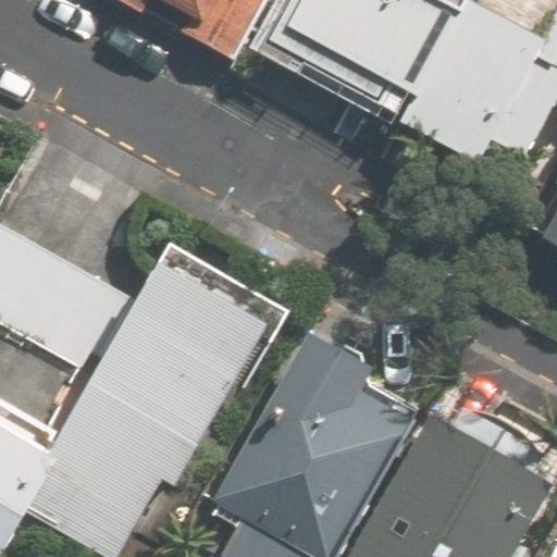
[(264,0),(116,0),(137,11),(141,0),(172,0),(193,11),(181,33),(233,60),(264,0)]
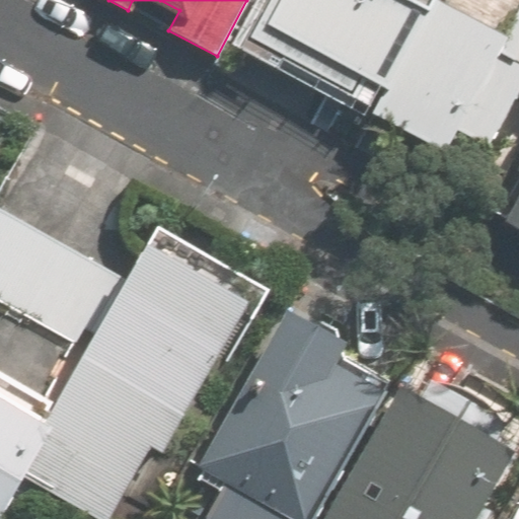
[(518,0),(261,0),(242,33),(350,90),(358,77),(380,89),(368,112),(444,152),(452,137),(480,153),(518,80),(518,65),(512,62),(518,48),(518,0)]
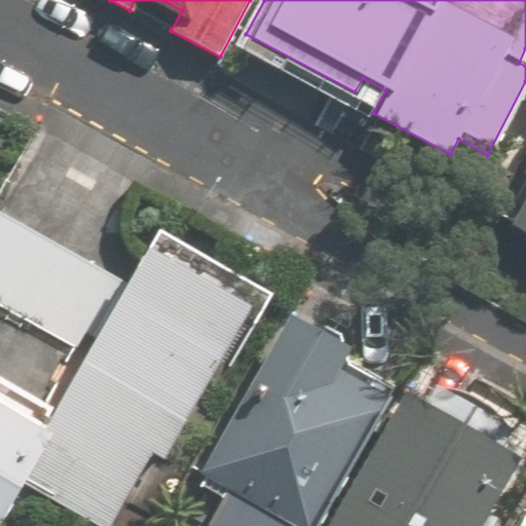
[(525,191),(509,225),(525,234),(525,161),(525,163),(525,191)]
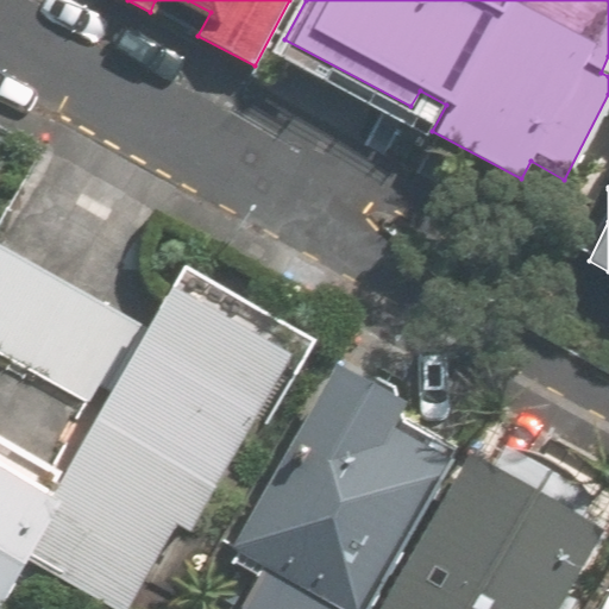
[(0,352),(101,409),(146,330),(0,248),(0,352)]
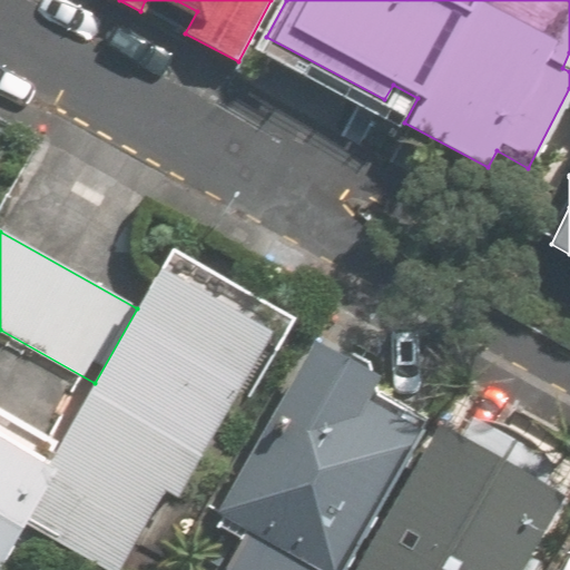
[(123,569),(130,569),(274,316),(166,256),(137,308),(95,383),(60,445),(22,513),(123,569)]
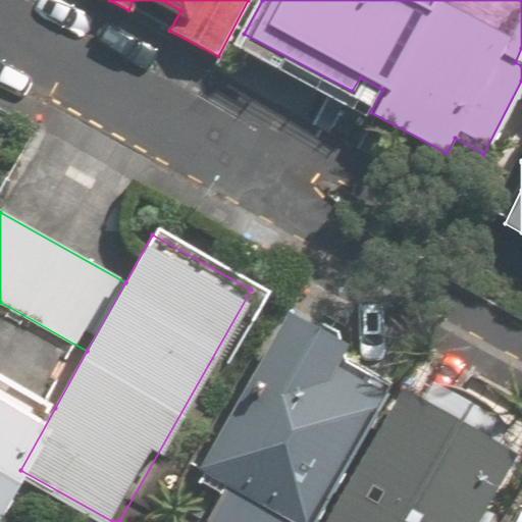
[(198,464),(303,521),(313,521),(393,380),(342,352),(351,335),(290,302),(198,464)]
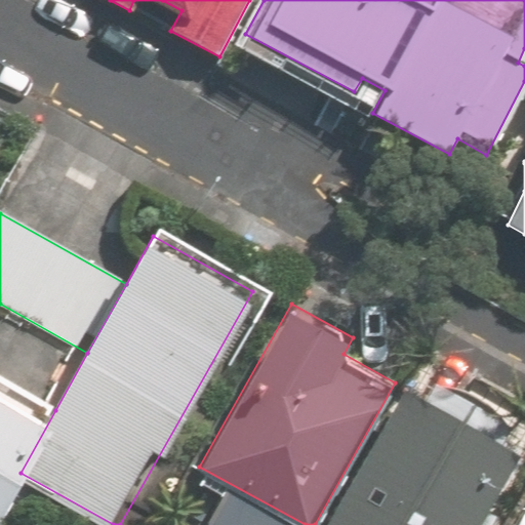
[(325,524),(483,524),(524,450),(524,441),(505,431),(514,414),(440,373),(431,390),(408,377),(325,524)]
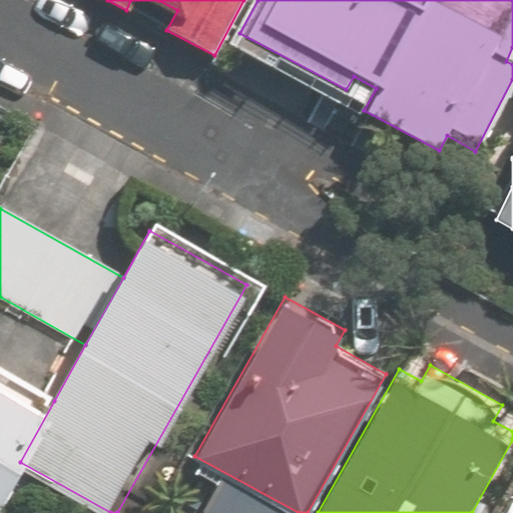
[(0,497),(20,462),(54,401),(0,371),(0,497)]
